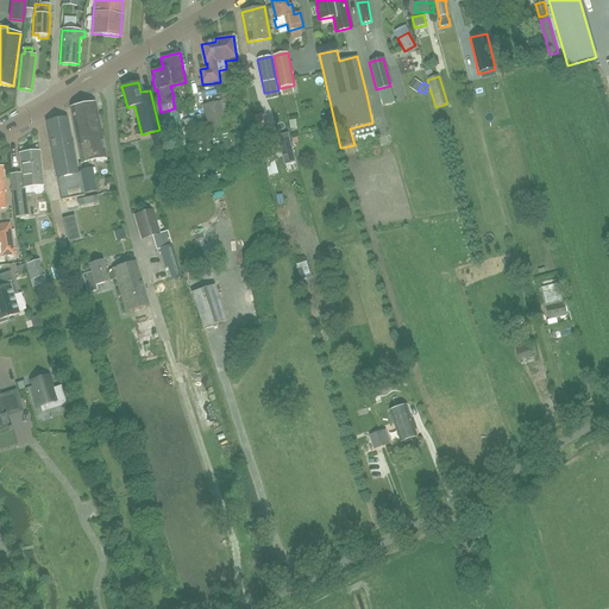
[(227,131),(220,102),(220,101),(202,106),(209,135),(227,131)]
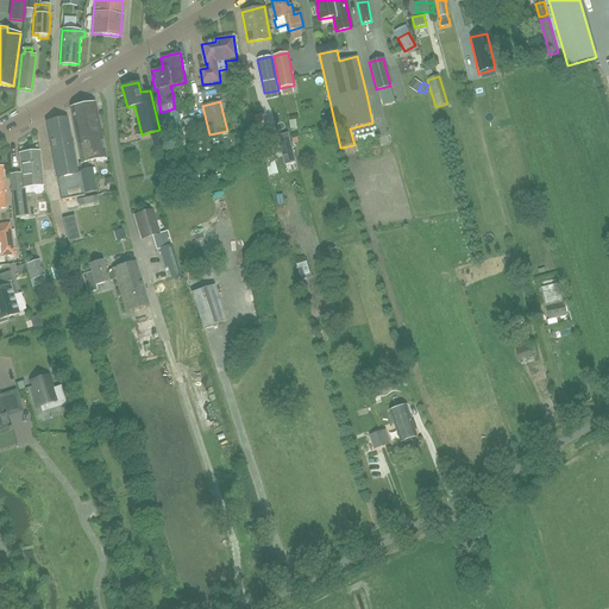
[(106,161),(95,104),(70,108),(81,163),(95,161),(95,163),(106,161)]
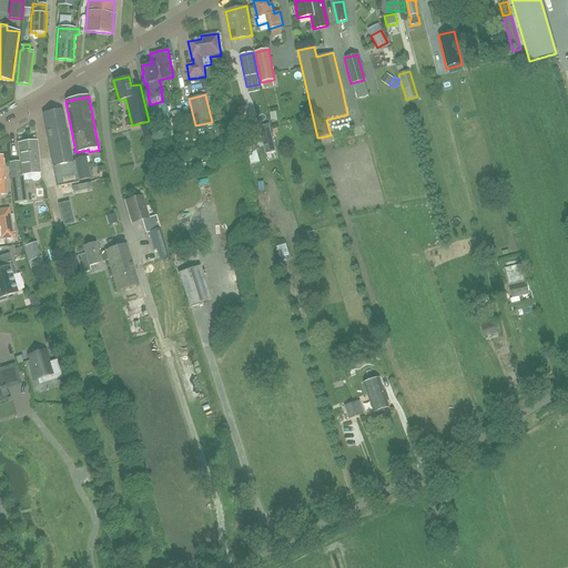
[(78,181),(79,181),(75,165),(73,165),(62,110),(42,113),(57,186),(79,183),(78,181)]
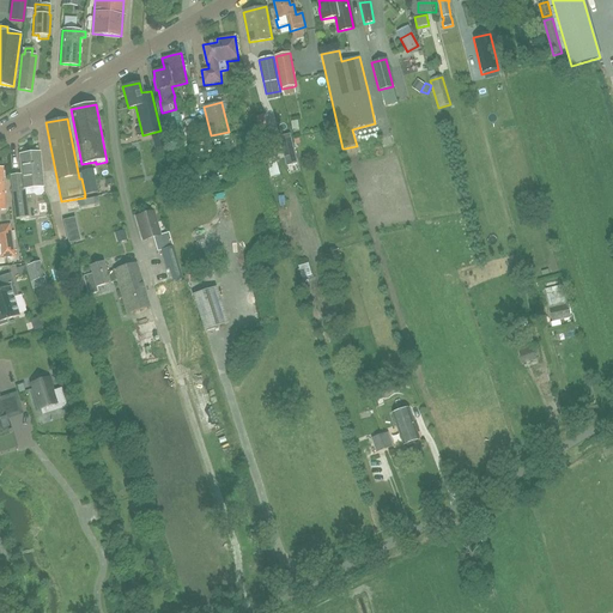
[(266,131),(259,133),(261,146),(268,145),(266,131)]
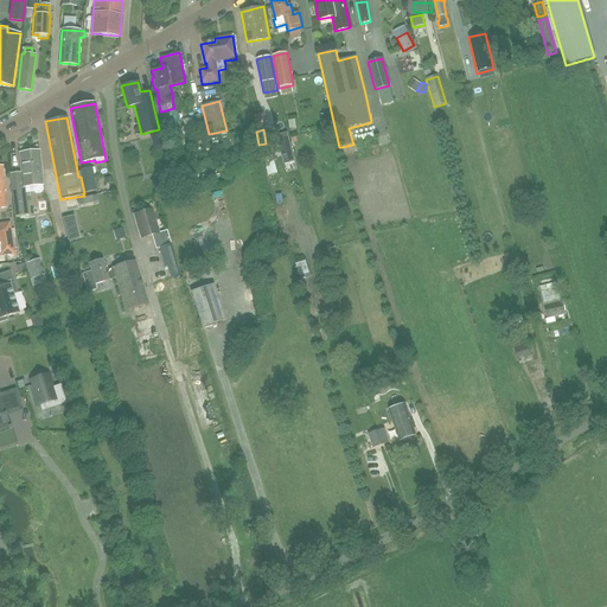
[(293,153),(287,133),(276,135),(281,157),(282,157),(283,165),(294,161),(293,153)]
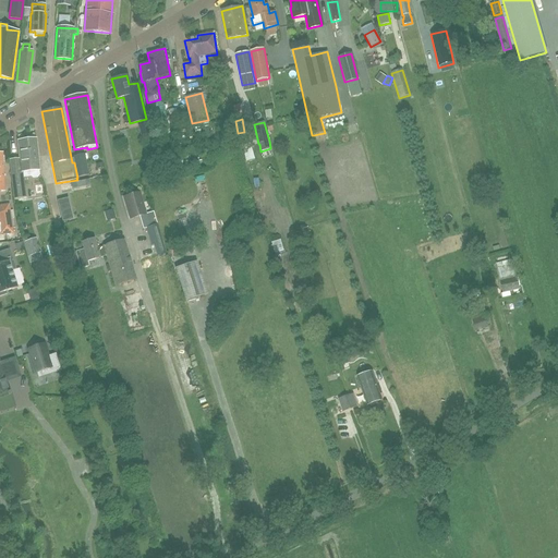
[(25,185),(24,185),(22,172),(39,170),(36,140),(17,142),(20,159),(10,160),(13,186),(14,198),(26,197),(25,185)]
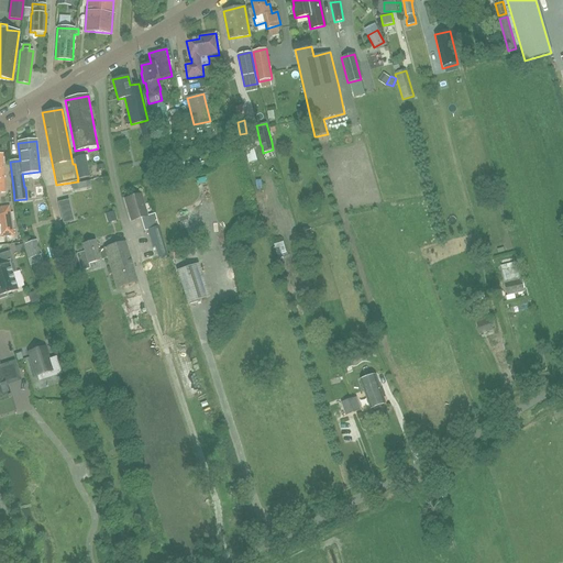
[(74,157),(75,164),(78,179),(89,177),(85,155),(74,157)]
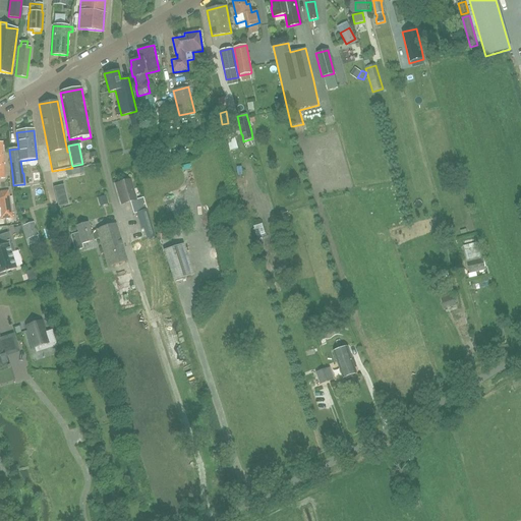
[(84,174),(83,168),(65,171),(67,177),(84,174)]
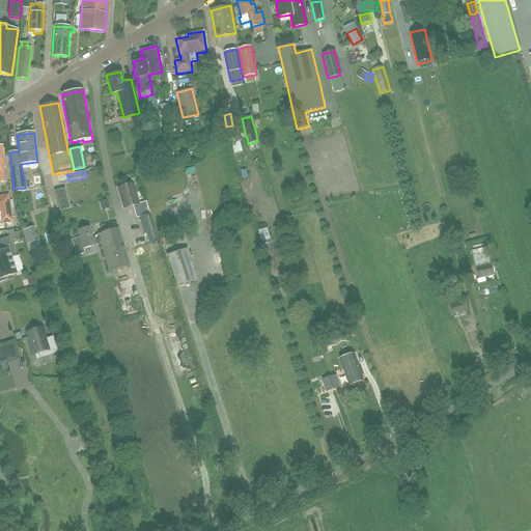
[(127,185),(117,188),(123,208),(133,205),(137,218),(139,218),(144,234),(146,233),(148,243),(157,241),(145,201),(138,204),(132,184),(127,185)]
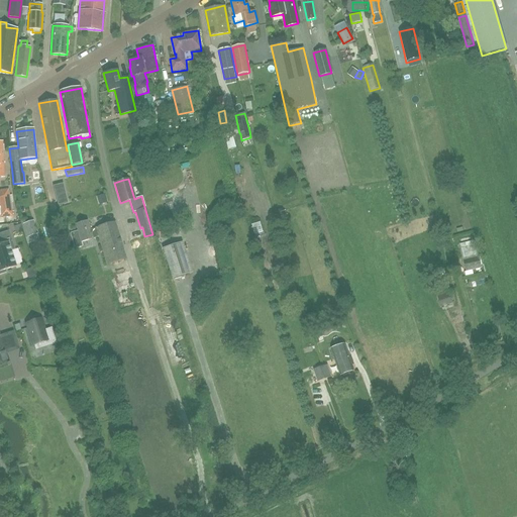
[(54,186),(58,205),(68,203),(63,184),(54,186)]
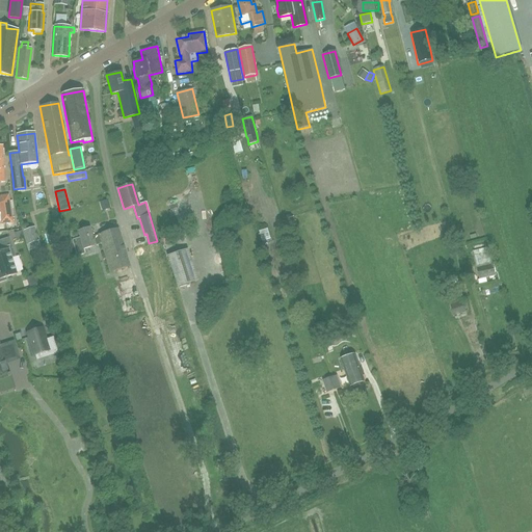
[(108,200),(99,202),(101,210),(110,207),(108,200)]
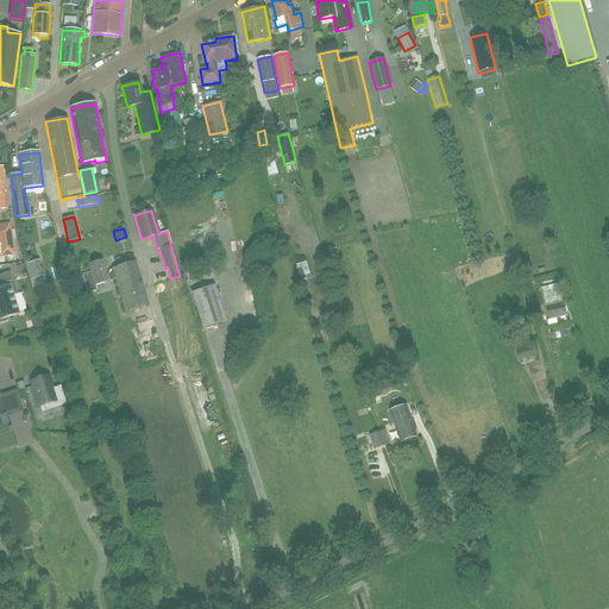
[(0,232),(0,250),(1,257),(14,256),(11,231),(0,232)]
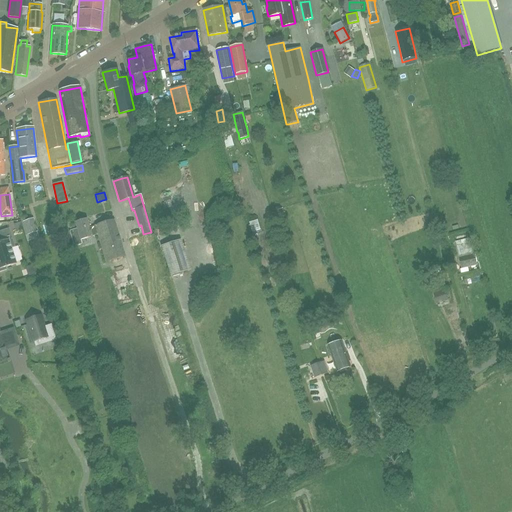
[(160,204),(174,203),(174,195),(159,196),(160,204)]
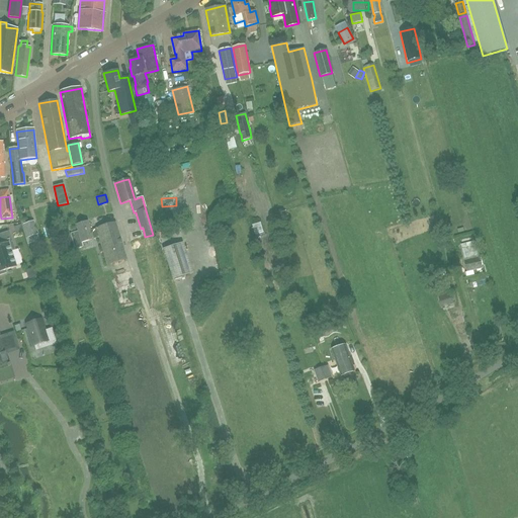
[(21,225),(23,225),(27,238),(38,234),(33,221),(25,224),(24,221),(20,222),(21,225)]
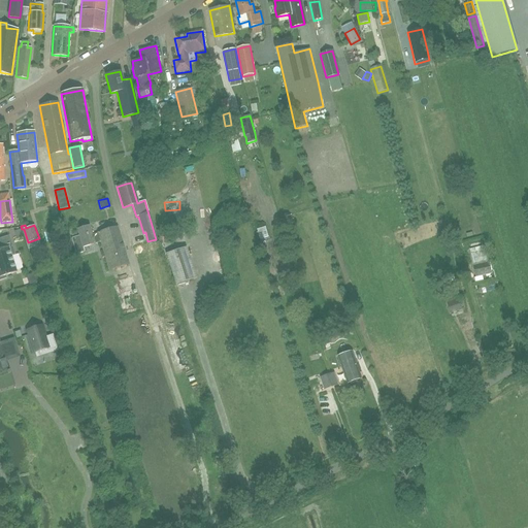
[(94,244),(94,243),(100,242),(109,271),(129,265),(118,227),(98,232),(98,233),(92,235),(89,226),(76,230),(78,236),(71,238),(76,255),(85,253),(83,248),(94,244)]
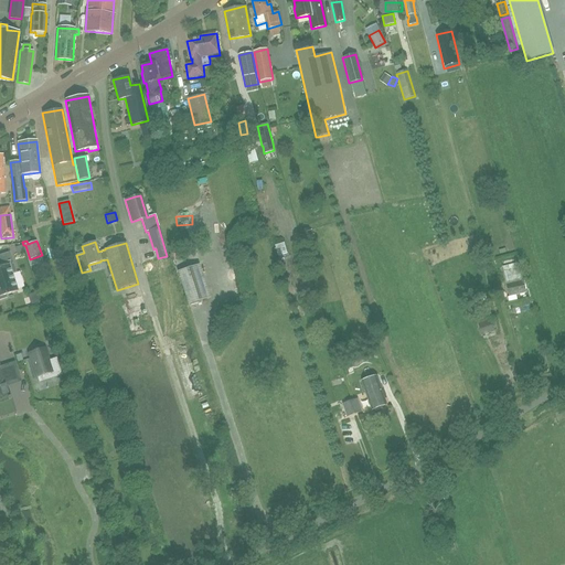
[(10,252),(0,254),(0,300),(8,298),(7,296),(19,291),(12,274),(17,273),(10,252)]
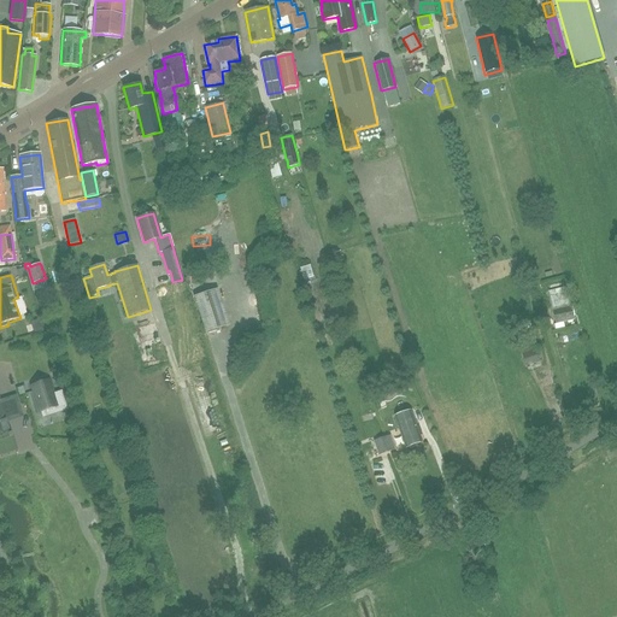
[(551,303),(553,311),(556,324),(575,321),(571,306),(569,294),(566,294),(565,288),(548,292),(551,303)]
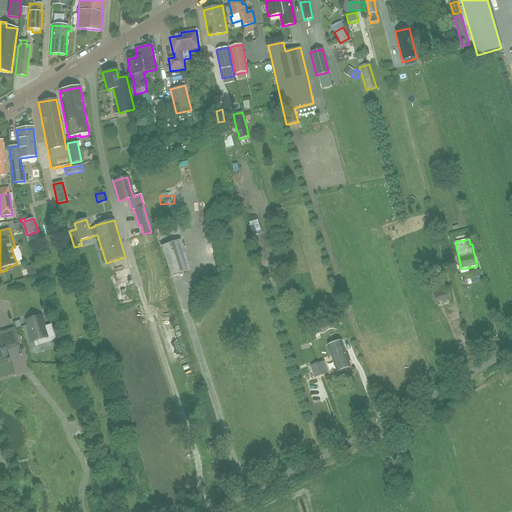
[(161,247),(170,276),(189,270),(180,241),(161,247)]
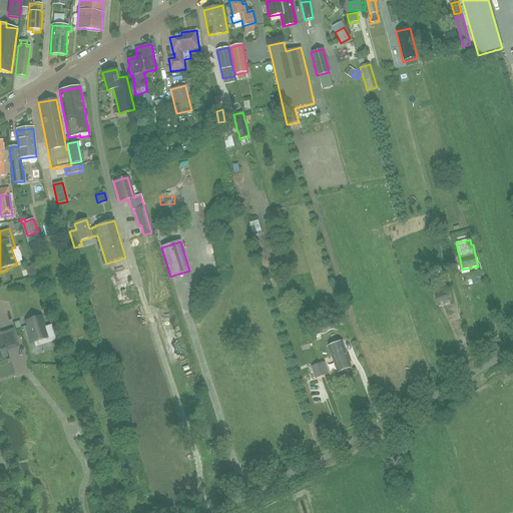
[(124,286),(132,283),(128,272),(120,275),(124,286)]
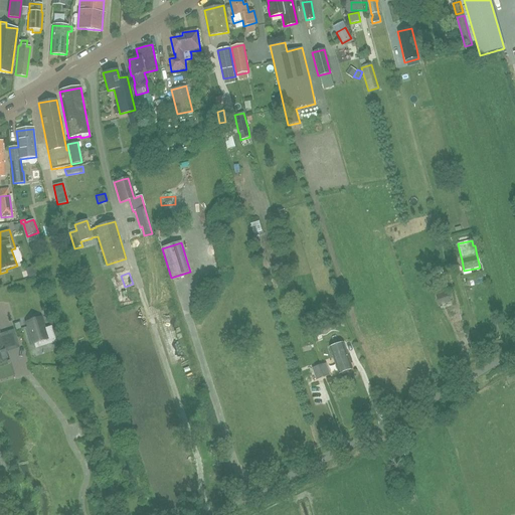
[(433,285),(436,296),(439,306),(451,302),(448,292),(445,282),(433,285)]
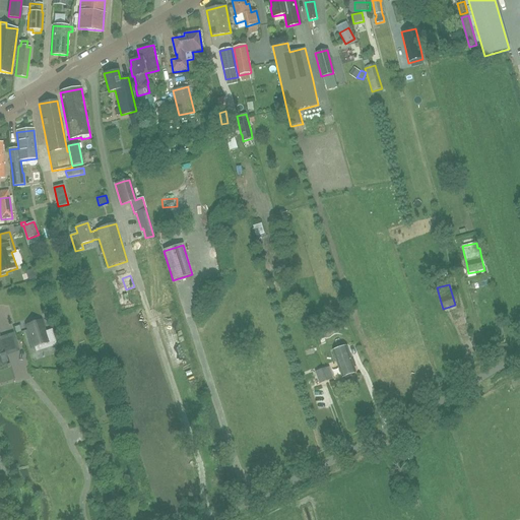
[(39,345),(44,347),(49,345),(48,343),(55,340),(52,329),(48,331),(48,333),(45,334),(41,321),(27,325),(34,346),(39,345)]
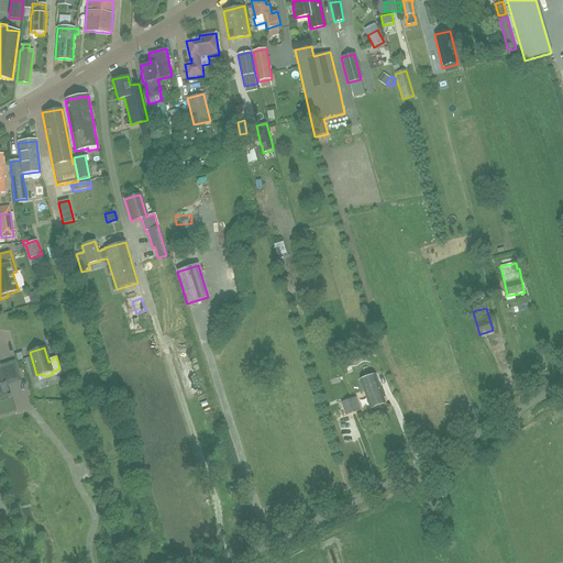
[(19,378),(13,363),(0,366),(0,404),(10,401),(9,398),(10,398),(9,395),(8,396),(4,383),(19,378)]
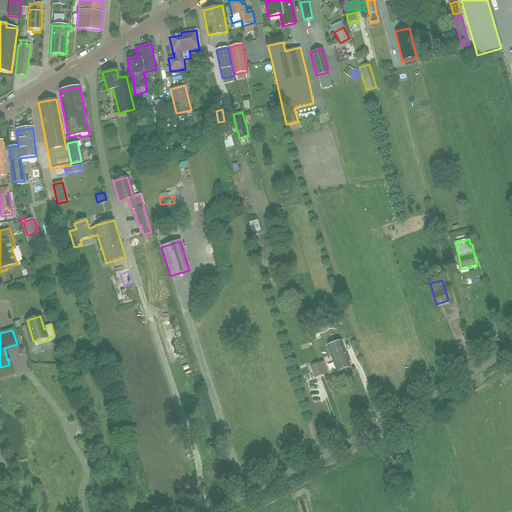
[(351,367),(341,341),(328,346),(337,372),(351,367)]
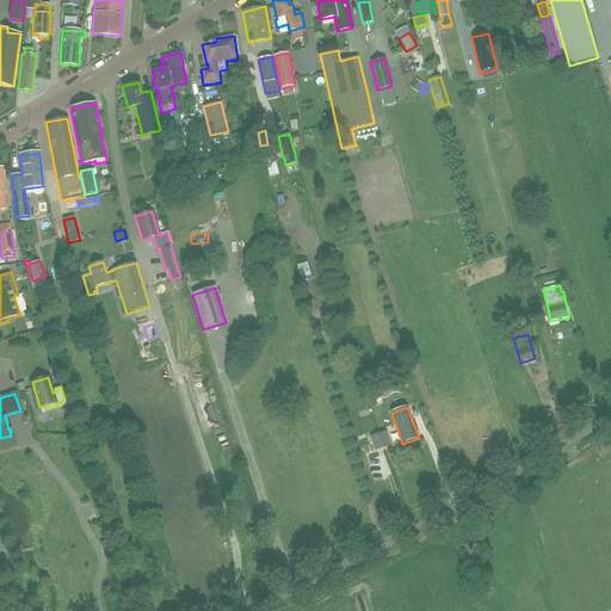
[(375,451),(392,445),(387,431),(370,437),(375,451)]
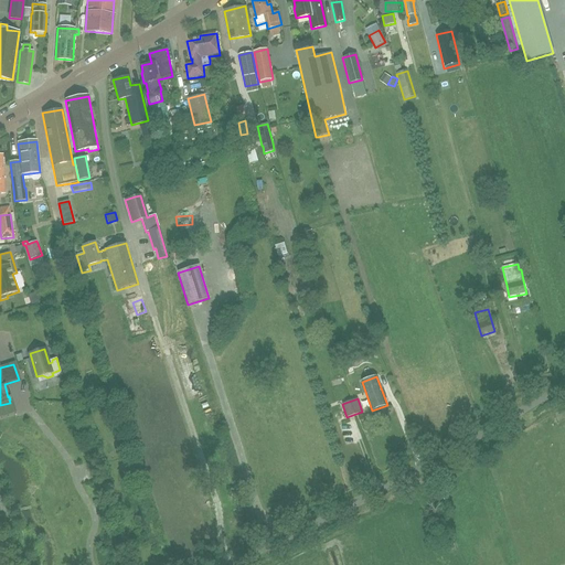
[(4,407),(6,417),(20,415),(18,405),(4,407)]
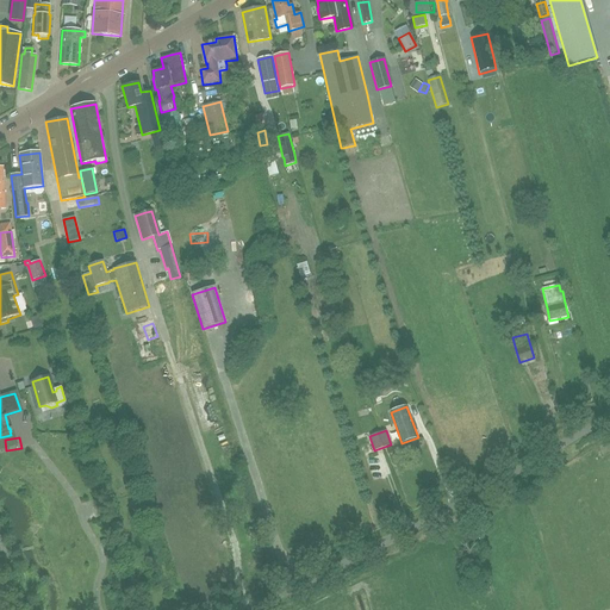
[(490,582),(487,574),(483,555),(475,558),(481,577),(481,580),(483,584),(490,582)]
